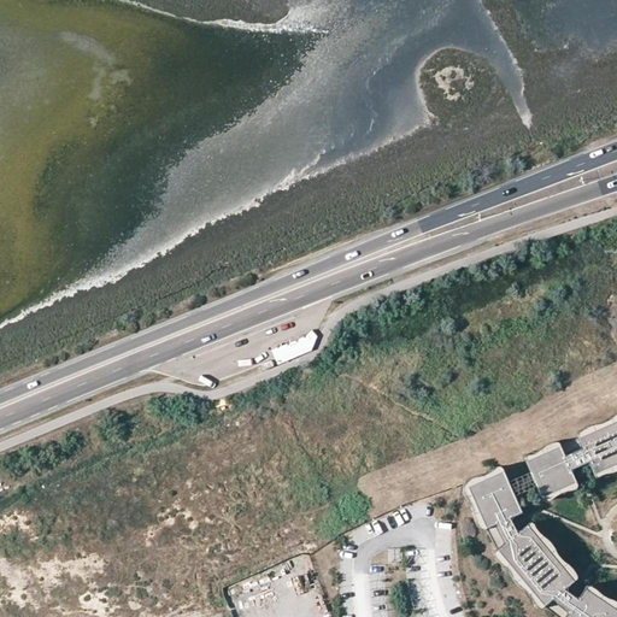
[(272,348),(277,363),(318,347),(312,333),(272,348)]
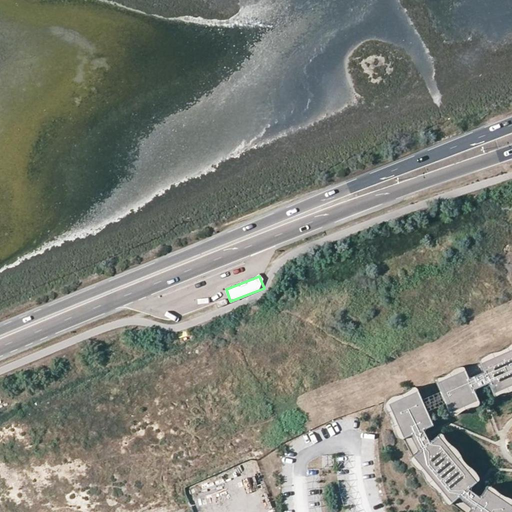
[(511,349),(436,384),(449,412),(476,399),(471,390),(488,382),(493,392),(511,383),(511,349)]
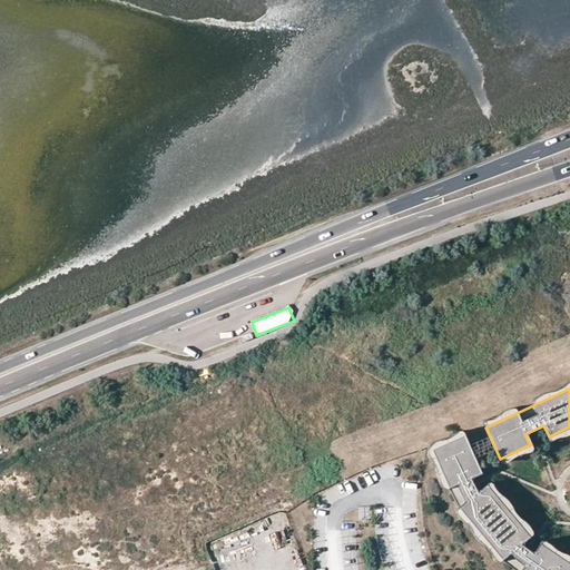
[(481,473),(464,435),(433,450),(448,489),(458,483),(467,501),(460,507),(501,560),(509,553),(524,566),(521,569),(569,569),(569,564),(540,543),(532,554),(520,546),(530,538),(487,484),(477,492),(471,478),(481,473)]
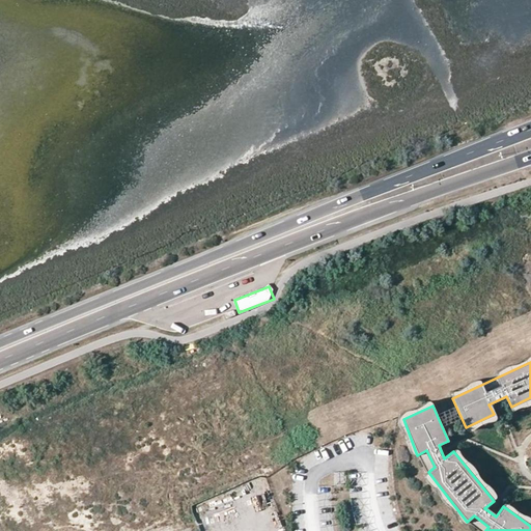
[(371,530),(369,524),(363,499),(362,485),(361,473),(348,472),(348,486),(351,500),(357,527),(358,530),(371,530)]
